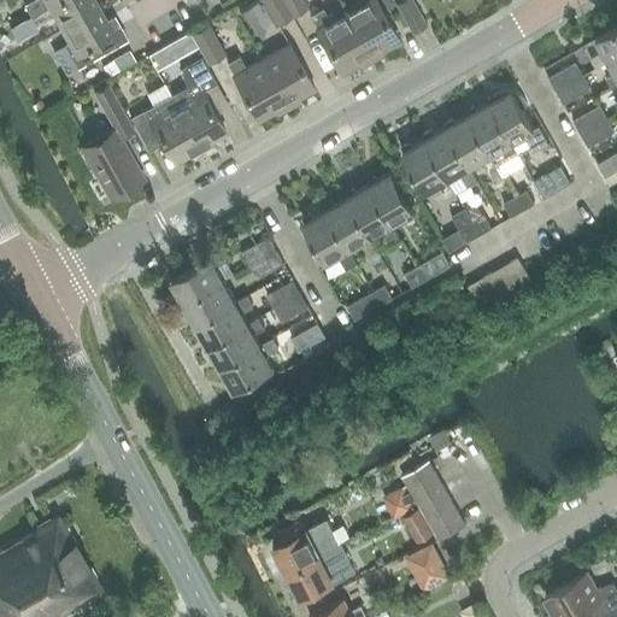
[(29,15),(53,0),(28,0),(22,4),(29,15)]
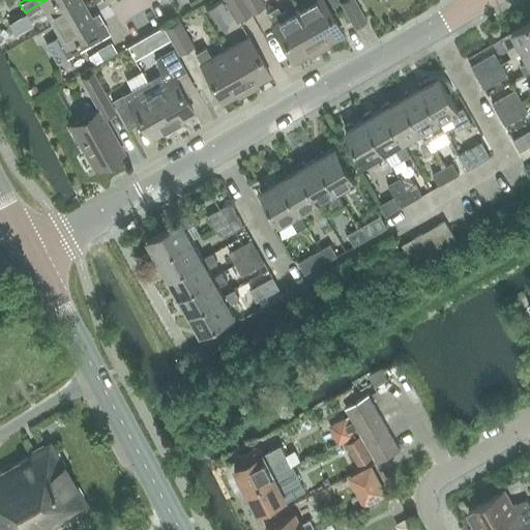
[(53,23),(83,6),(79,0),(46,0),(25,12),(30,22),(46,12),(53,23)]
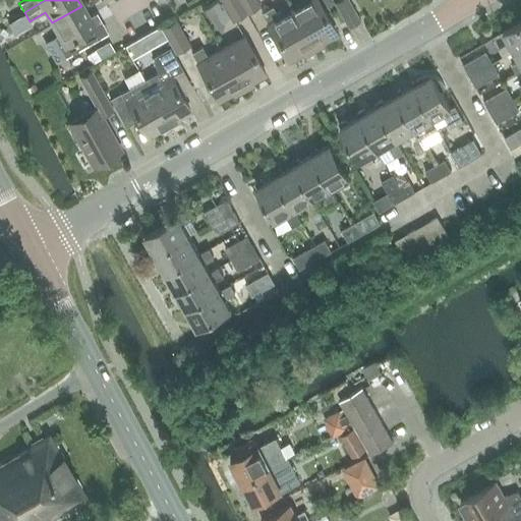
[(153,0),(161,12),(181,0),(153,0)]
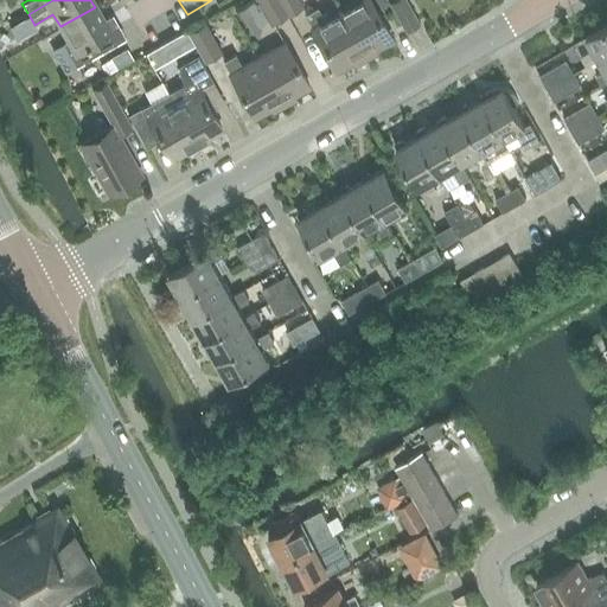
[(256,0),(270,23),(286,14),(276,0),(256,0)]
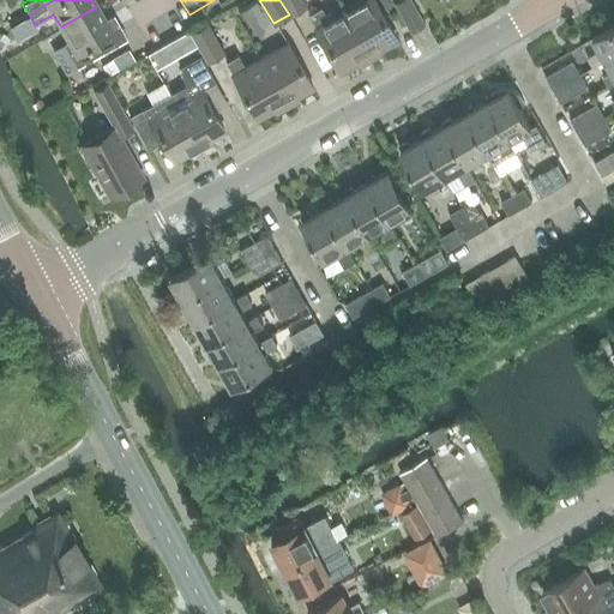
[(280,0),(289,14),(304,6),(300,0),(280,0)]
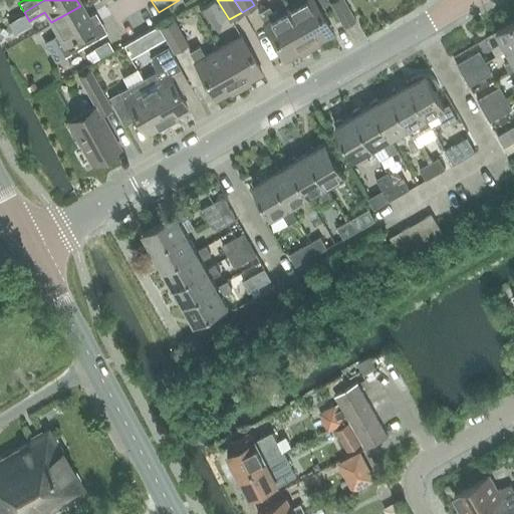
[(286,10),(307,46),(331,33),(311,0),(298,0),(299,3),(286,10)]
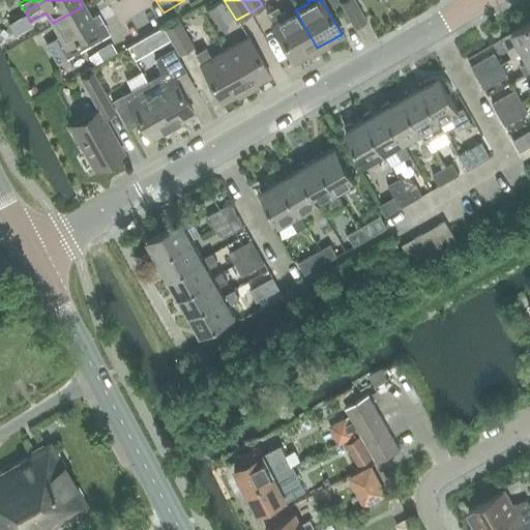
[(354,27),(365,20),(353,0),(341,0),(339,1),(354,27)]
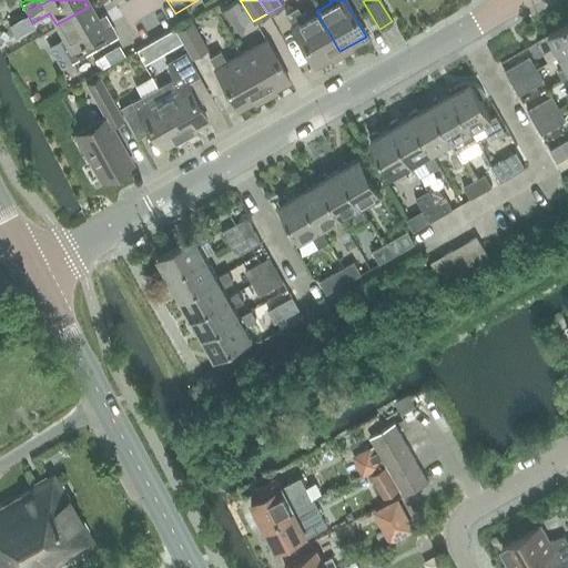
[(89,7),(57,24),(63,37),(58,40),(71,62),(94,49),(88,38),(111,24),(104,13),(95,18),(89,7)]
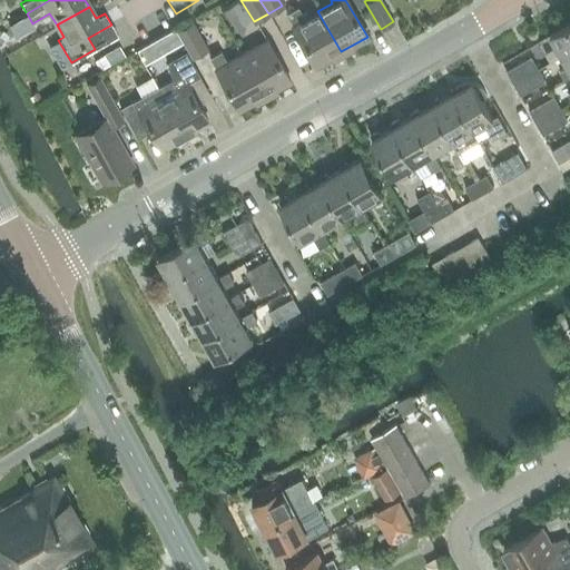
[(341,51),(317,11),(305,19),(298,7),(287,13),(293,26),(291,27),(314,67),(341,51)]
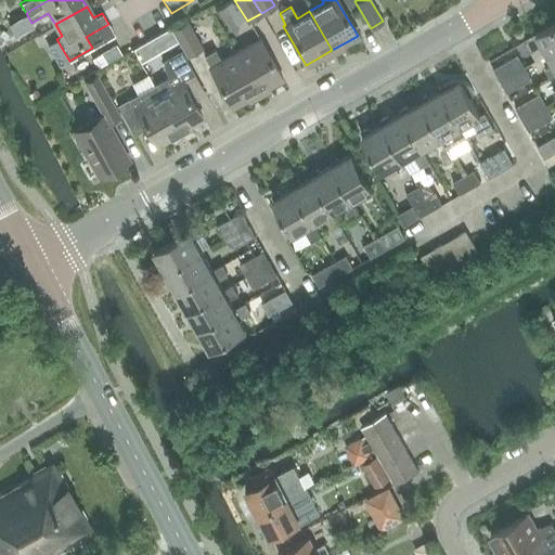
[(547,53),(554,48),(554,22),(537,34),(543,44),(531,52),(537,61),(549,54),(547,53)]
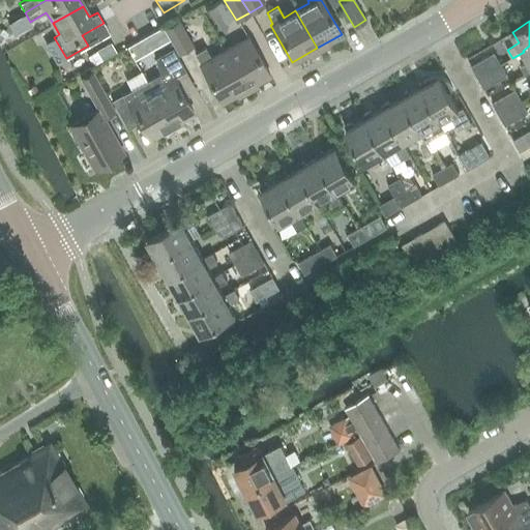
[(165,29),(179,53),(192,46),(178,22),(165,29)]
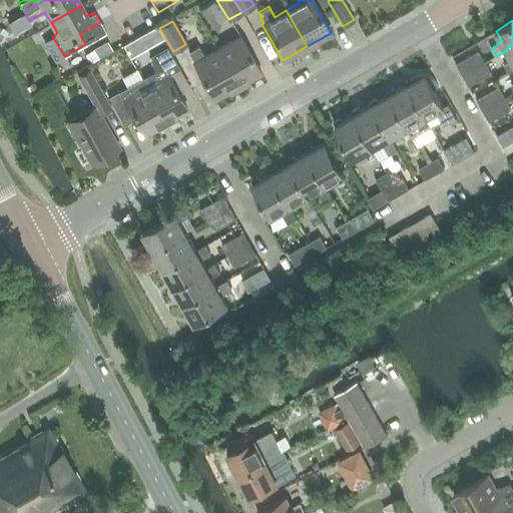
[(216,50),(236,86),(261,72),(239,36),(216,50)]
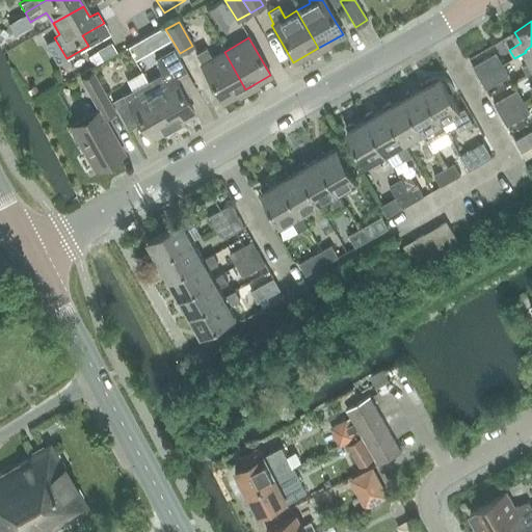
[(531,46),(525,51),(526,52),(531,62),(523,67),(528,75),(531,72),(531,46)]
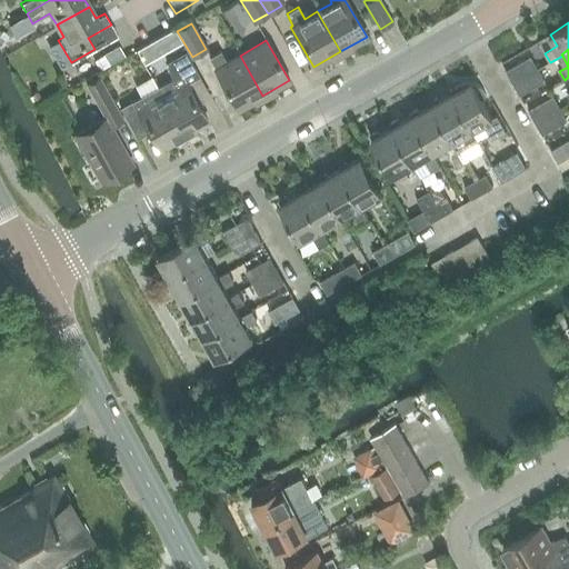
[(262,96),(240,56),(227,62),(220,51),(208,58),(216,70),(215,70),(238,110),(262,96)]
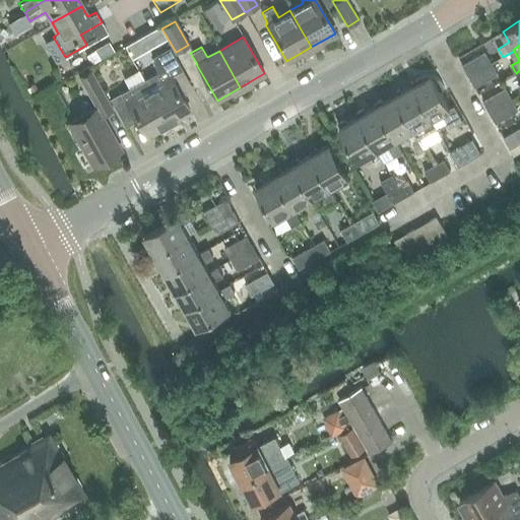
[(143,81),(150,93),(168,123),(189,110),(179,92),(190,85),(168,48),(153,56),(156,73),(143,81)]
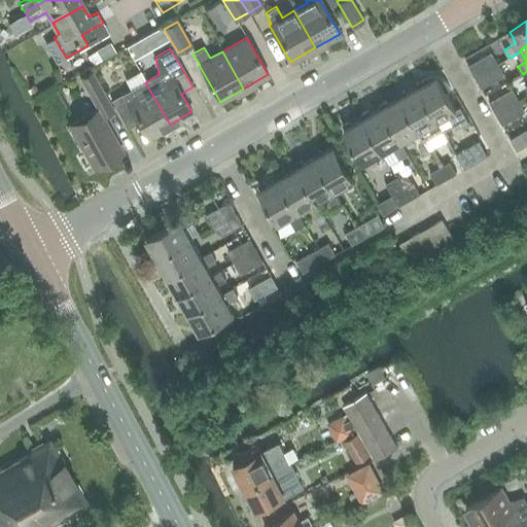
[(476,77),(498,64),(492,53),(469,66),(476,77)]
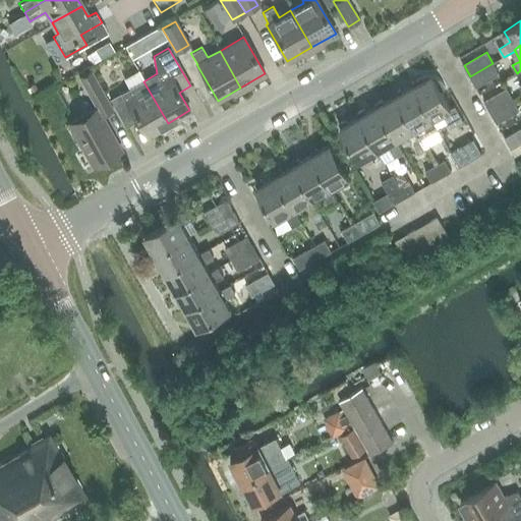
[(493,63),(470,76),(476,88),(499,74),(493,63)]
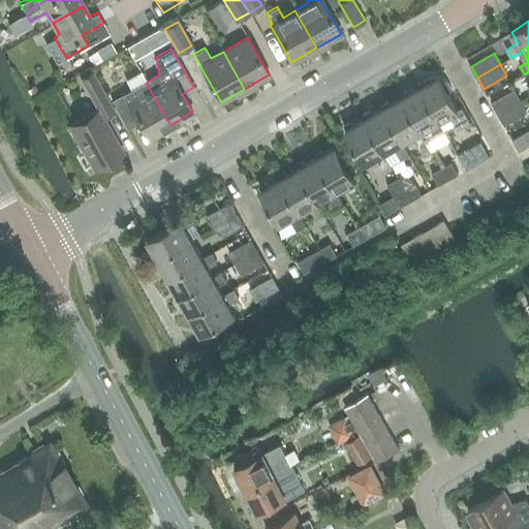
[(123,75),(127,86),(144,79),(139,68),(123,75)]
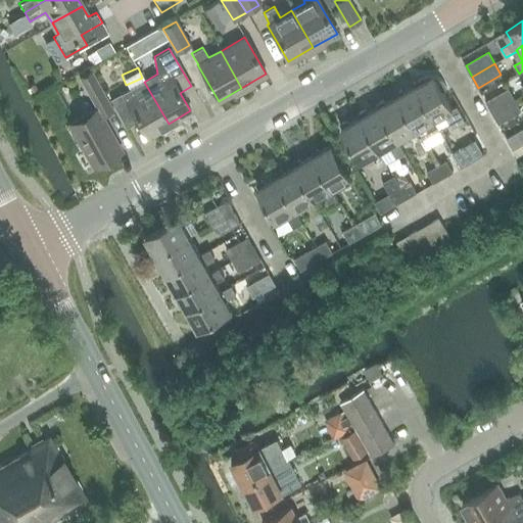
[(69,126),(93,167),(122,150),(101,114),(112,108),(91,72),(80,78),(98,109),(69,126)]
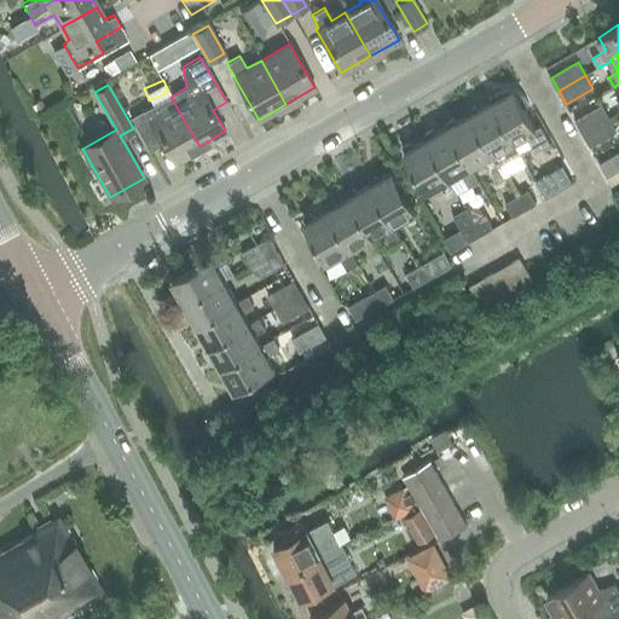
[(513,143),(515,142),(526,134),(536,151),(551,143),(542,125),(536,128),(514,90),(498,98),(497,94),(489,99),(491,103),(513,143)]
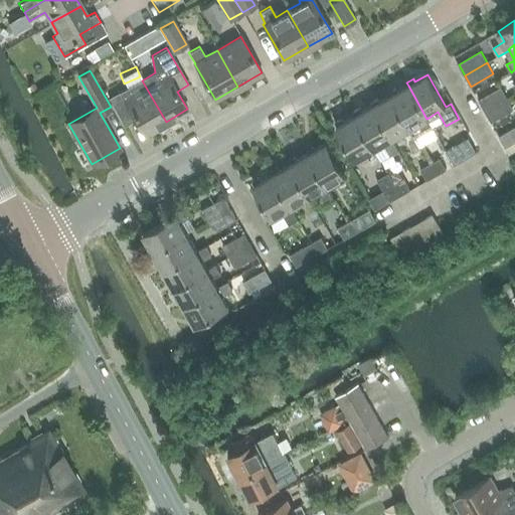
[(166,122),(149,93),(142,80),(128,88),(110,99),(124,122),(133,116),(144,135),(166,122)]
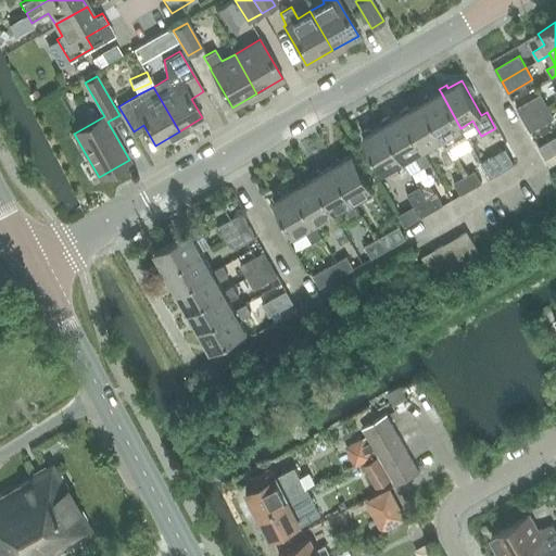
[(463,127),(460,128),(441,92),(429,100),(427,96),(419,100),(420,103),(441,139),(453,133),(458,141),(468,137),(463,127)]
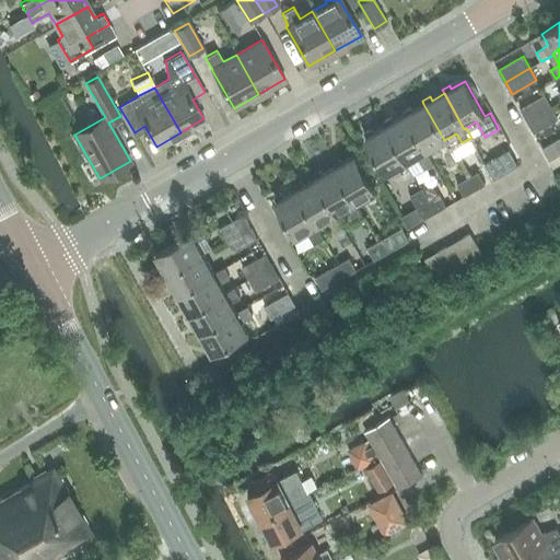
[(527,120),(551,106),(545,95),(521,109),(527,120)]
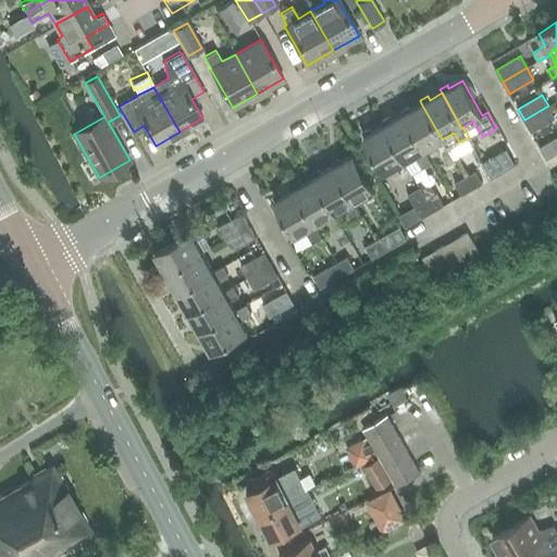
[(442,139),(421,103),(410,110),(408,108),(400,112),(403,115),(423,150),(424,150),(435,144),(437,148),(445,144),(442,139)]
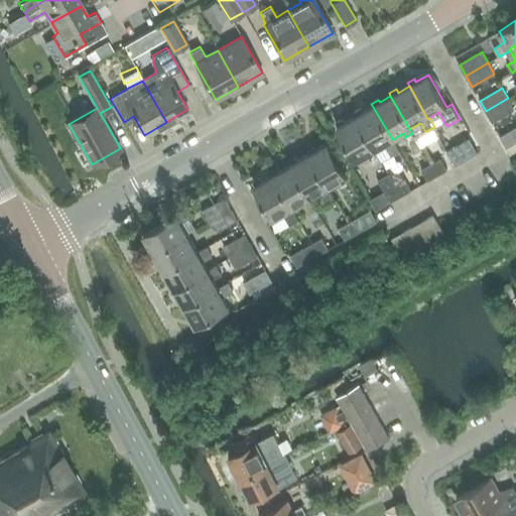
[(508,98),(486,111),(493,122),(515,110),(508,98)]
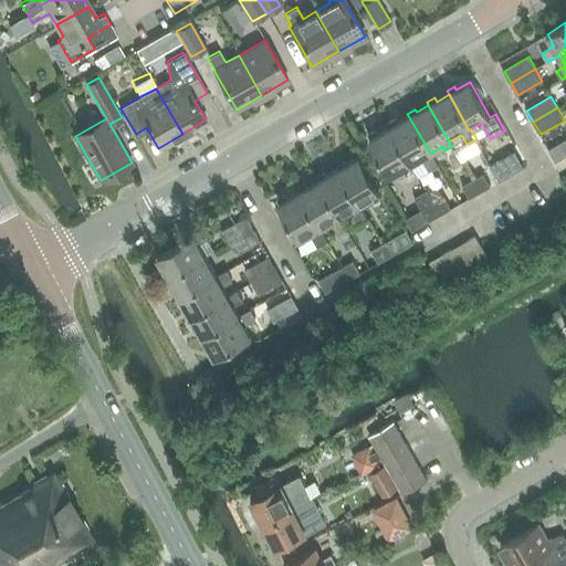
[(431,153),(430,153),(409,117),(397,124),(395,121),(387,124),(389,128),(410,164),(413,163),(422,157),(430,170),(439,166),(431,153)]
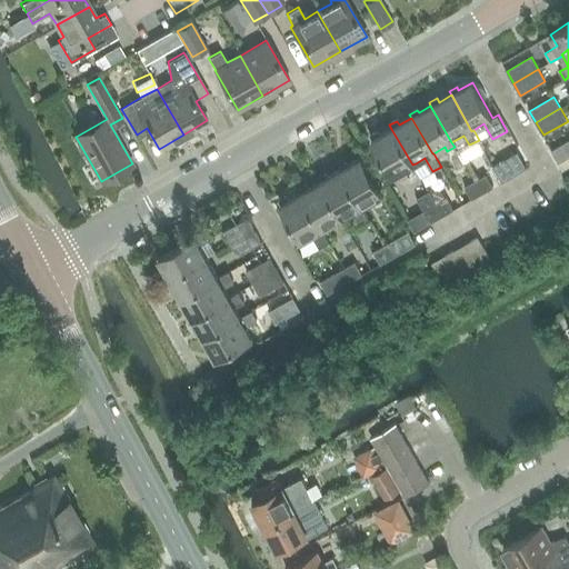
[(416,163),(412,165),(391,129),(380,136),(378,131),(369,136),(392,177),(405,170),(411,180),(422,175),(416,163)]
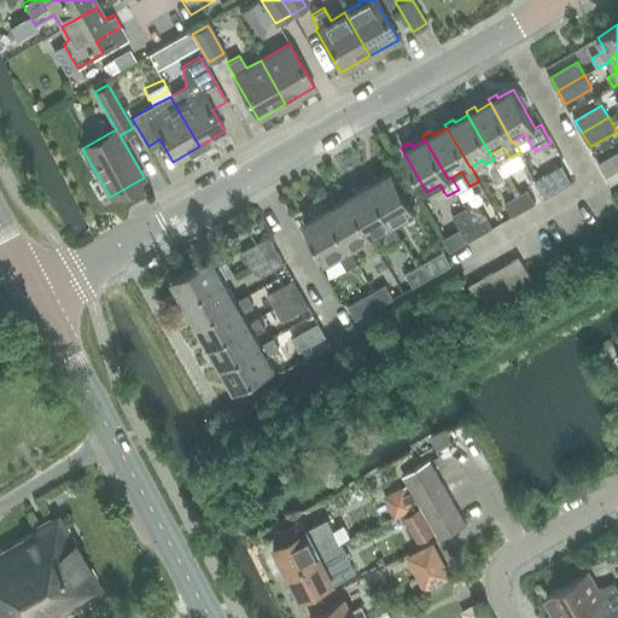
[(617,152),(600,164),(608,176),(617,170),(617,152)]
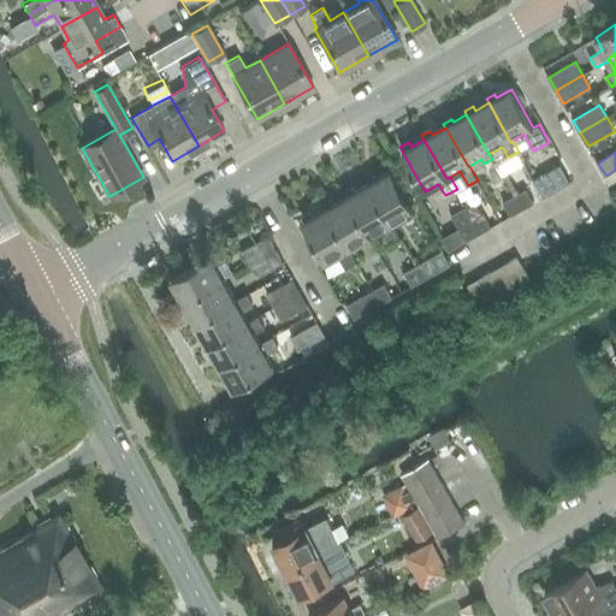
[(543,197),(566,184),(570,182),(560,165),(533,179),(543,197)]
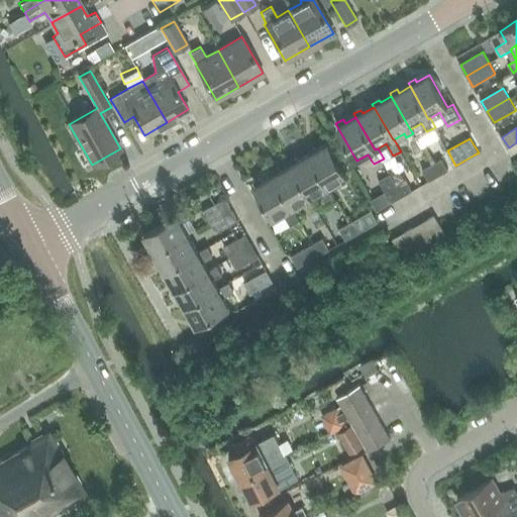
[(328,188),(329,188),(347,177),(328,143),(316,150),(314,147),(307,151),(309,154),(328,188)]
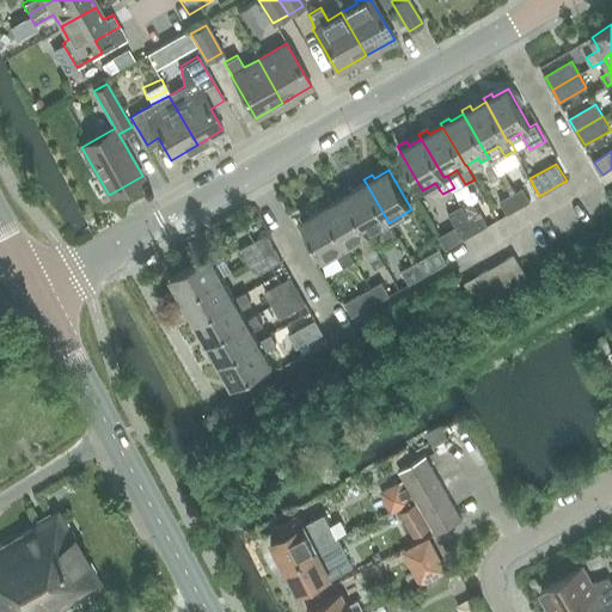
[(390,222),(389,222),(366,183),(352,190),(350,187),(342,191),(344,195),(366,234),(367,234),(379,227),(387,240),(397,234),(390,222)]
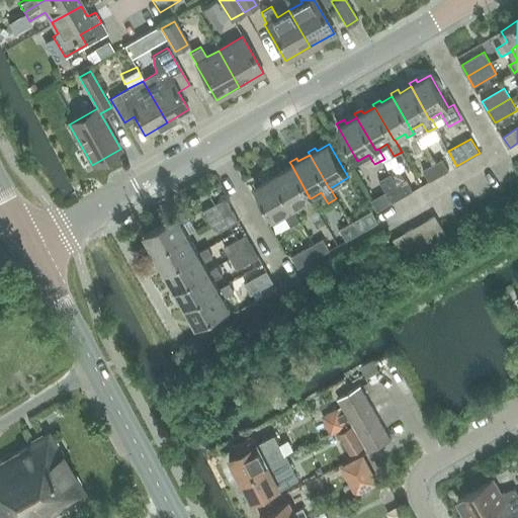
[(433,165),(440,176),(449,171),(443,159),(433,165)]
